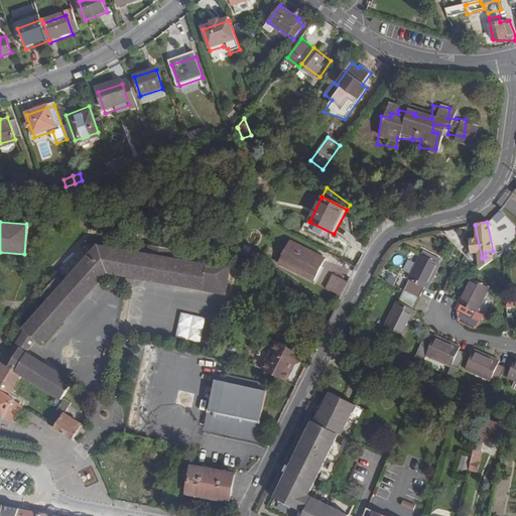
[(289,242),(280,259),(302,271),(300,275),(313,282),(326,260),(289,242)]
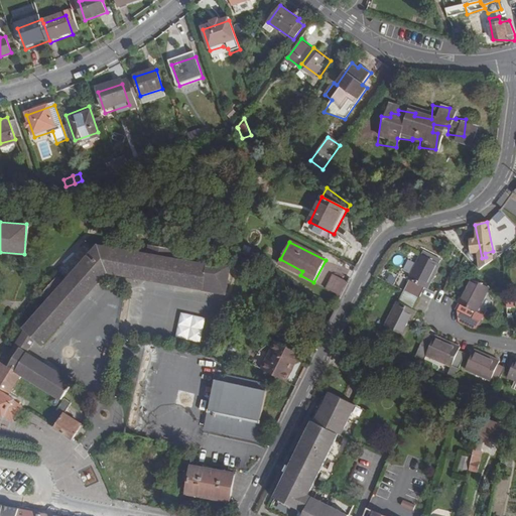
[(136,277),(227,294),(227,292),(232,265),(206,255),(205,264),(167,258),(168,247),(146,243),(144,254),(95,247),(61,284),(53,277),(38,294),(46,301),(21,330),(22,331),(32,340),(38,346),(105,273),(136,277)]
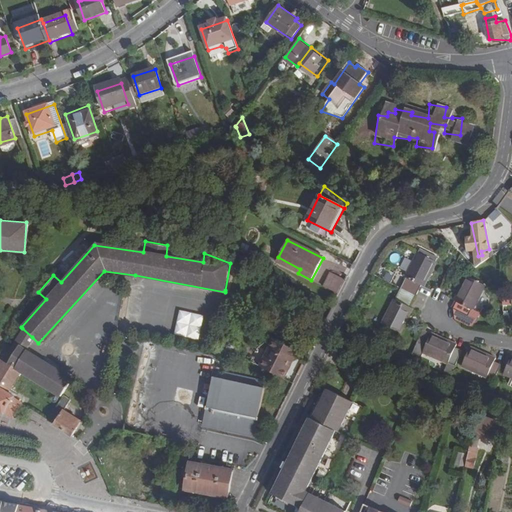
[(403,279),(404,279),(399,290),(393,301),(392,301),(380,325),(399,335),(411,310),(408,309),(414,298),(419,287),(422,288),(434,264),(416,254),(403,279)]
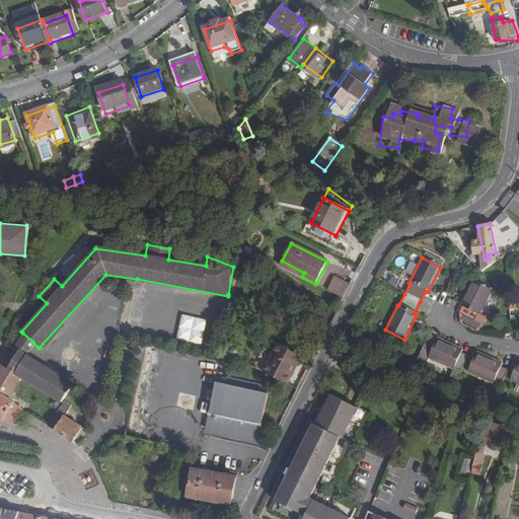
[(282,261),(280,265),(302,277),(304,273),(282,261)]
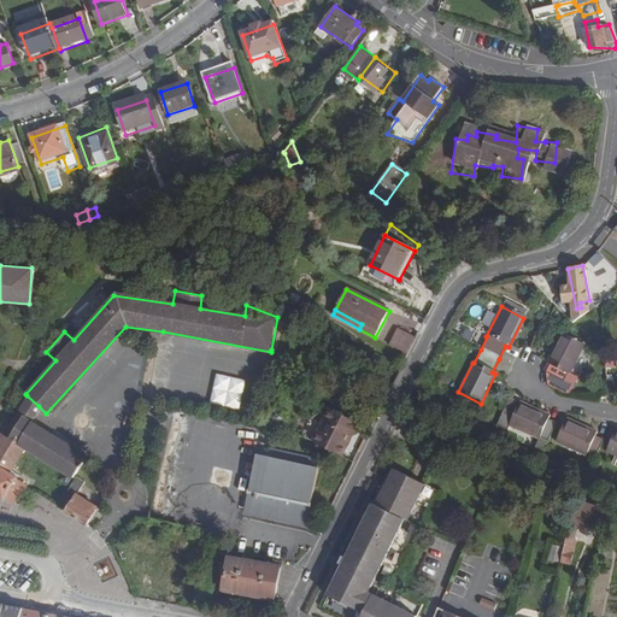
[(395,331),(388,344),(387,348),(405,358),(415,341),(395,331)]
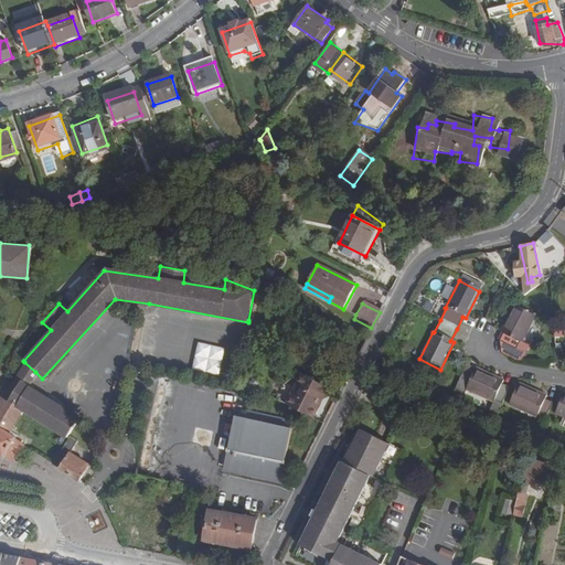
[(533,319),(513,309),(500,336),(503,338),(499,345),(514,353),(519,345),(520,347),(533,319)]
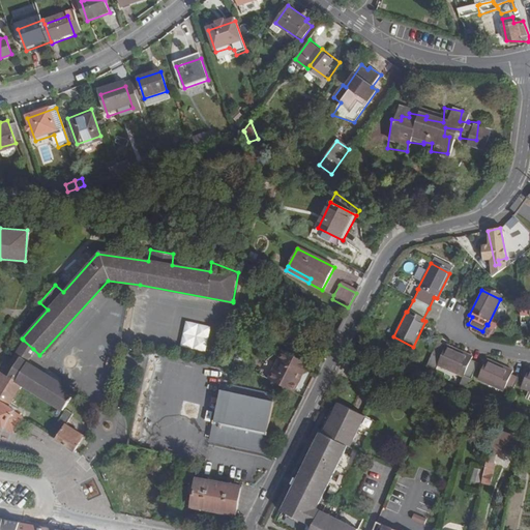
[(518,307),(519,317),(528,315),(527,305),(518,307)]
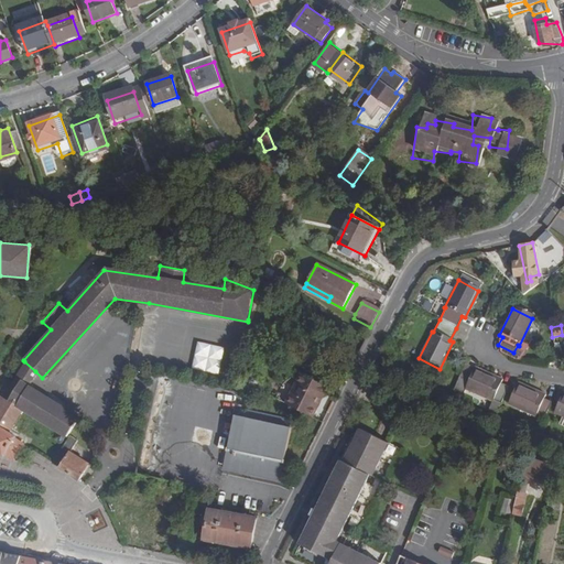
[(221,372),(226,347),(199,342),(194,367),(221,372)]
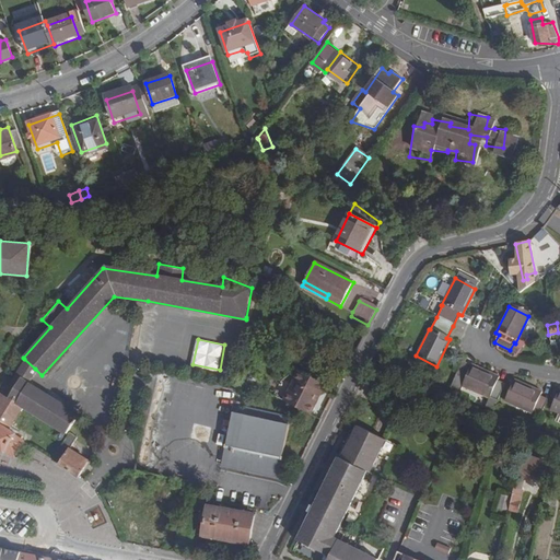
[(24,359),(1,396),(8,400),(21,381),(26,384),(35,369),(24,359)]
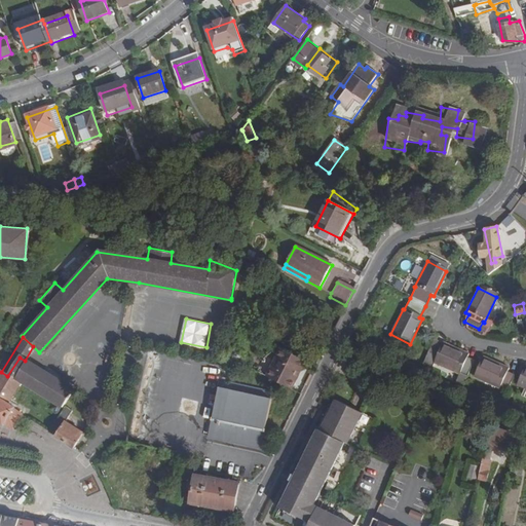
[(227,354),(234,359),(239,348),(232,344),(227,354)]
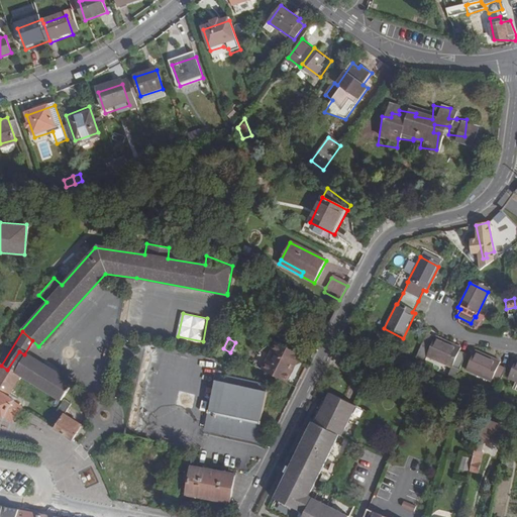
[(261,369),(285,381),(295,360),(296,362),(301,351),(276,339),(261,369)]
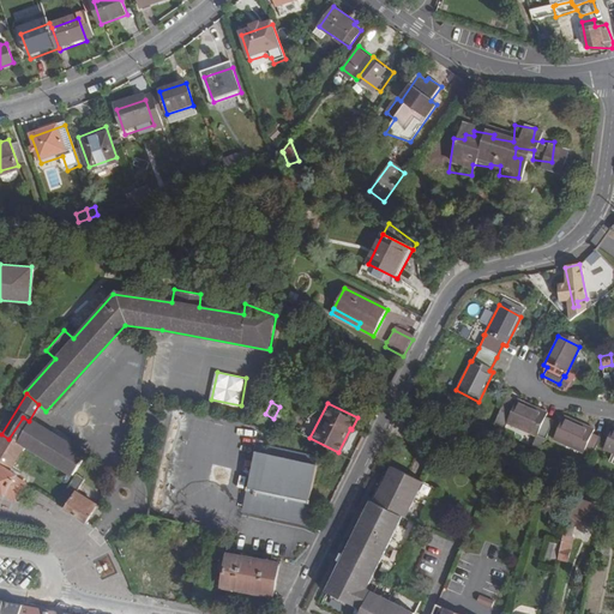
[(535,441),(536,440),(545,444),(553,425),(545,421),(546,417),(515,404),(505,428),(535,441)]
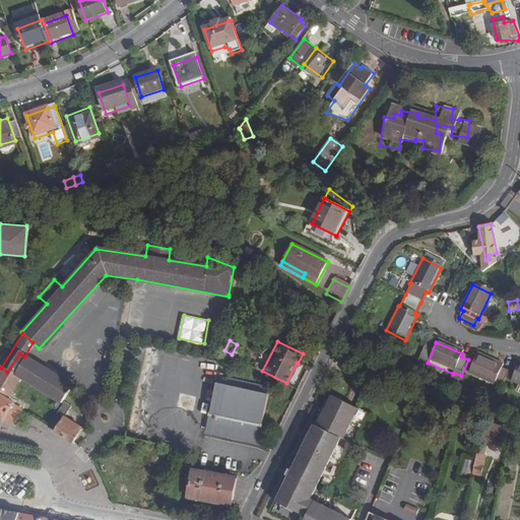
[(19,379),(42,392),(61,403),(72,384),(24,356),(19,353),(7,372),(1,368),(0,367),(0,418),(2,420),(3,418),(12,425),(20,408),(12,403),(13,402),(7,399),(19,379)]
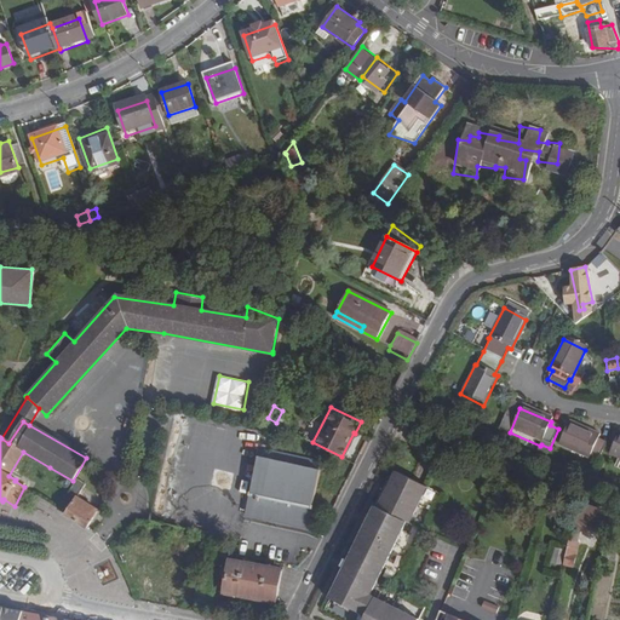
[(589,461),(590,459),(597,463),(606,445),(598,441),(600,437),(569,423),(558,447),(589,461)]
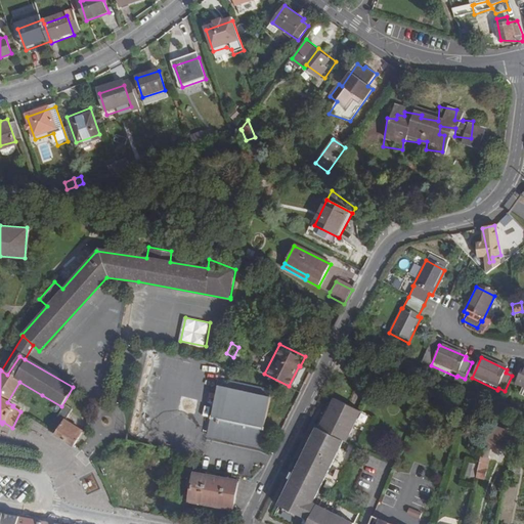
[(523,390),(523,364),(515,386),(523,390)]
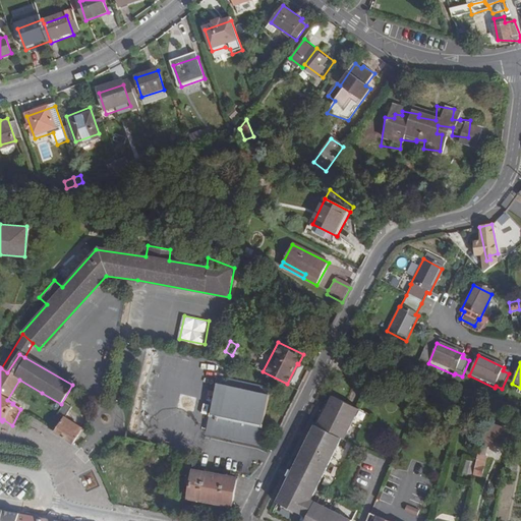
[(205,431),(258,444),(263,428),(263,423),(262,423),(268,396),(267,396),(269,389),(232,381),(231,386),(218,383),(211,412),(209,412),(208,417),(205,431)]
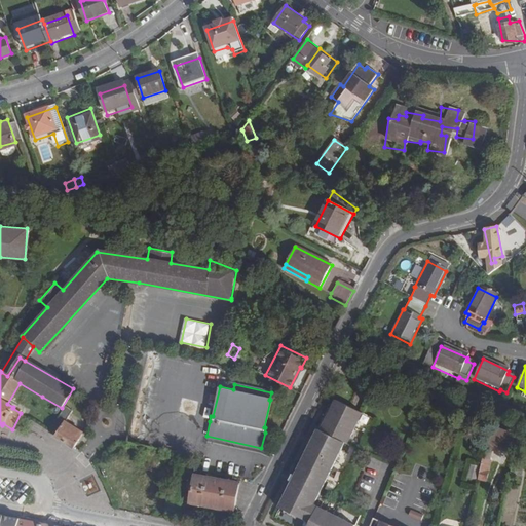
[(352,525),(313,506),(344,444),(346,445),(362,414),(335,401),(328,416),(325,414),(322,421),(325,422),(320,431),(317,430),(309,446),(307,446),(304,452),(306,453),(291,485),(289,484),(285,490),(288,491),(278,510),(310,525),(309,525),(352,525)]
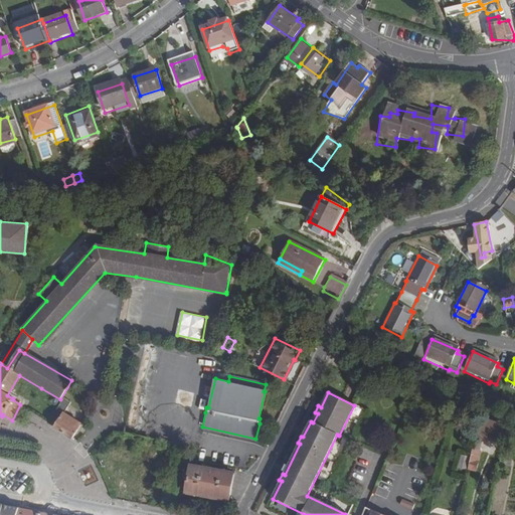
[(50,423),(49,424),(73,440),(81,426),(57,411),(50,423)]
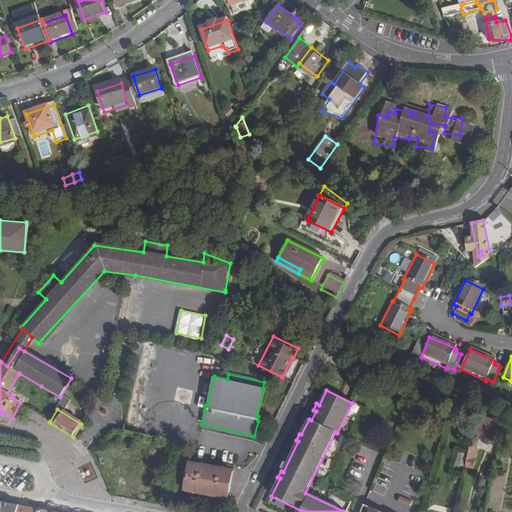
[(478,441),(472,439),(468,452),(475,454),(478,441)]
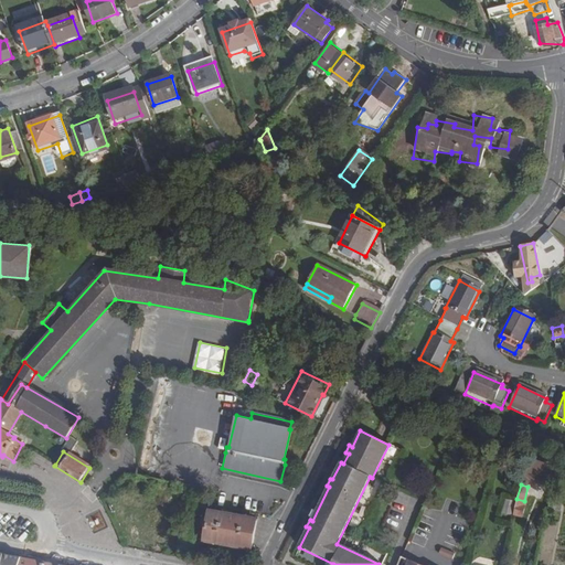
[(159,493),(155,496),(166,518),(170,516),(159,493)]
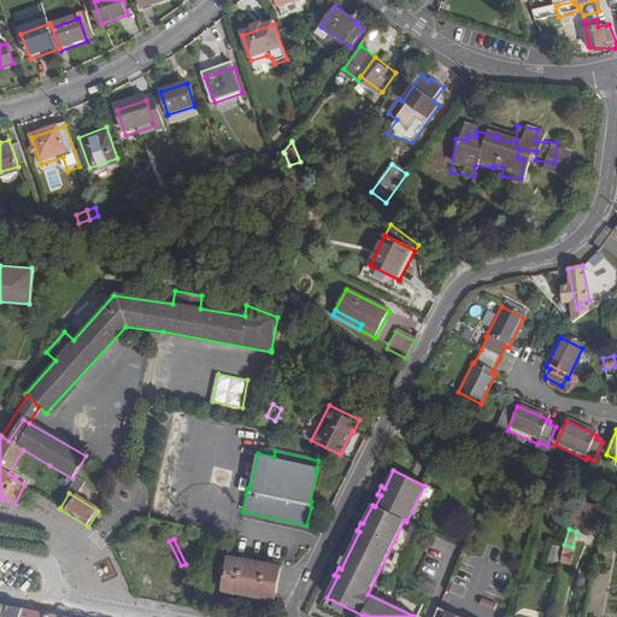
[(573,547),(564,545),(563,553),(571,554),(573,547)]
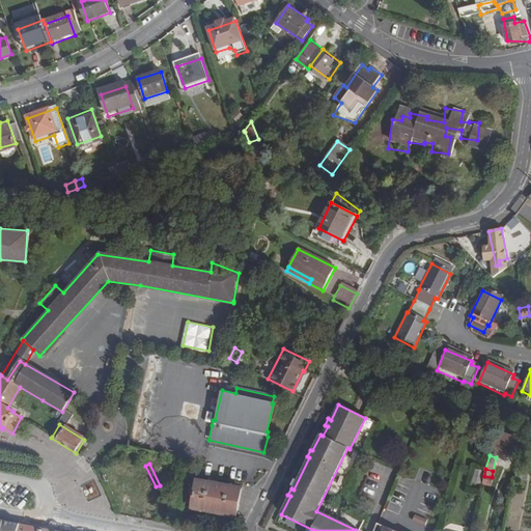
[(492,477),(484,476),(481,484),(490,486),(492,477)]
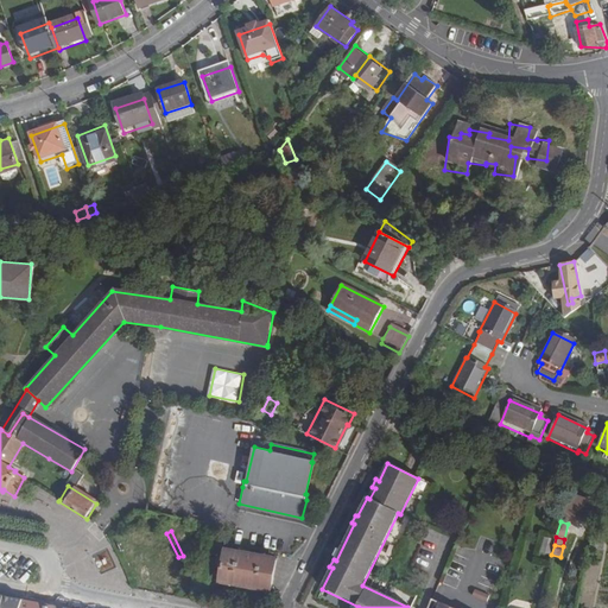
[(270,589),(276,558),(223,549),(219,580),(270,589)]
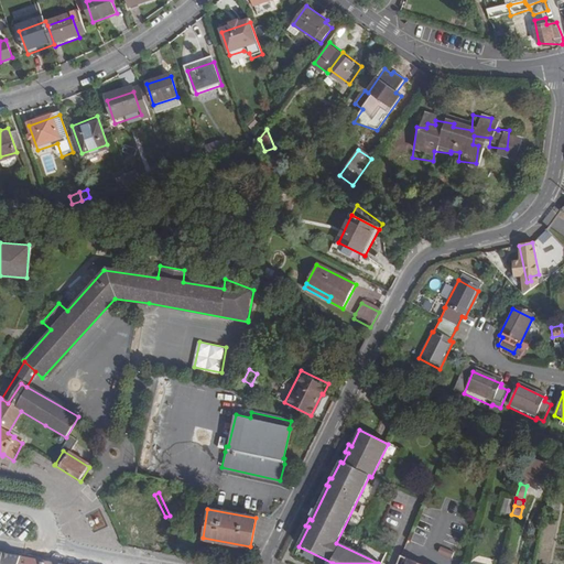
[(140,517),(137,518),(142,529),(145,528),(140,517)]
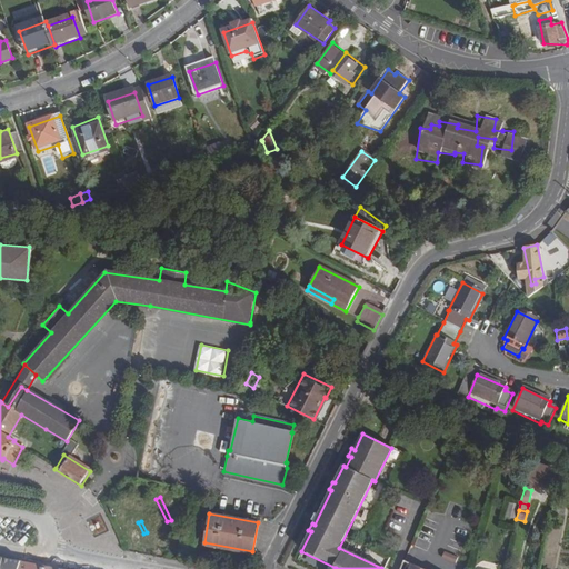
[(457,558),(445,552),(441,559),(455,565),(457,558)]
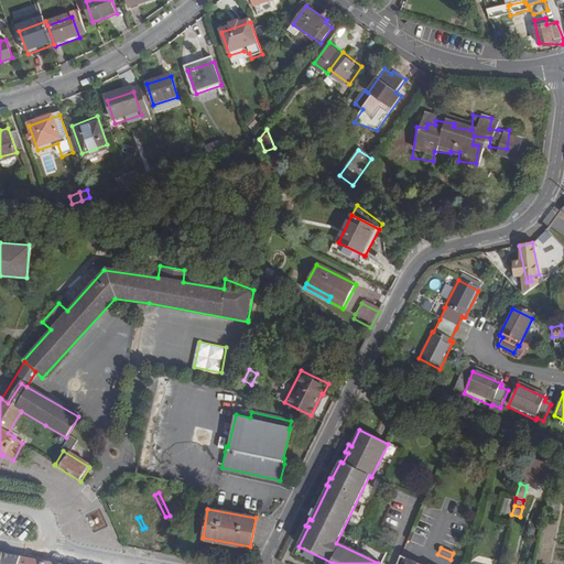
[(18,563),(20,555),(2,552),(0,563),(18,563)]
